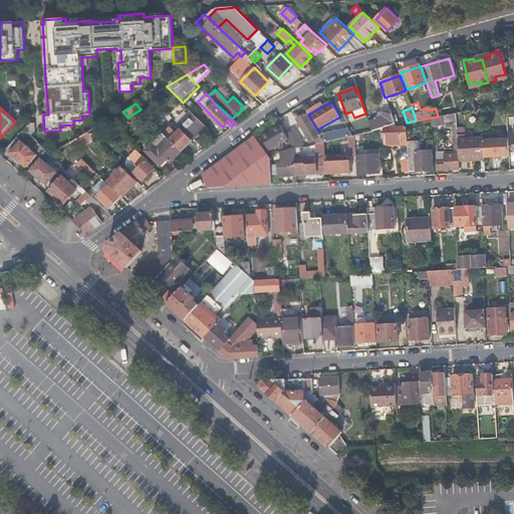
[(375,119),(368,121),(372,132),(379,130),(395,124),(389,109),(376,113),(376,115),(374,116),(375,119)]
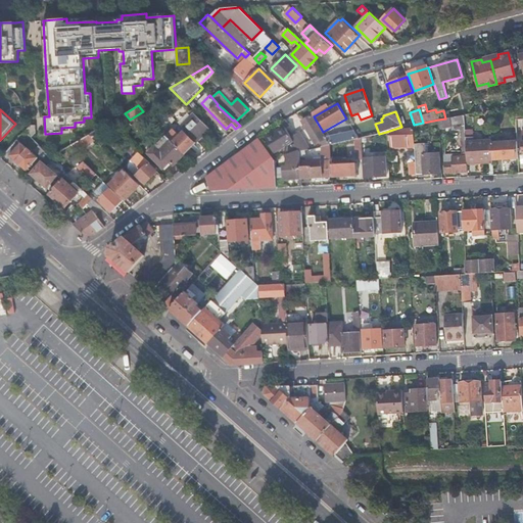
[(197,141),(209,129),(194,112),(182,125),(197,141)]
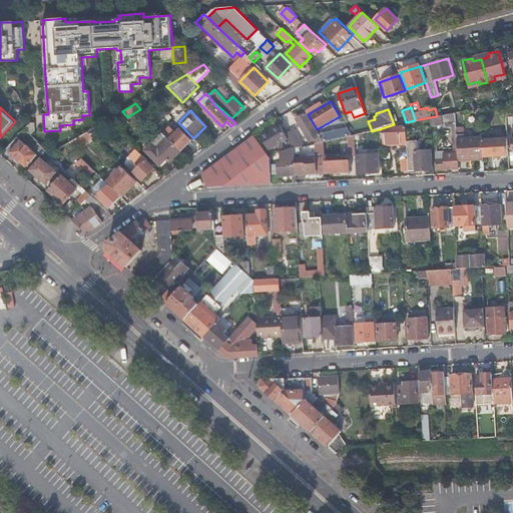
[(305,113),(296,118),(309,140),(318,135),(305,113)]
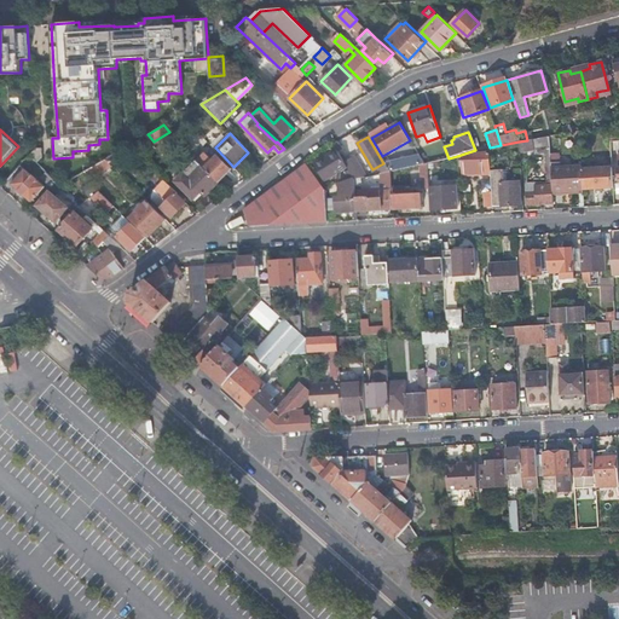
[(549,137),(527,140),(519,142),(521,151),(534,149),(549,146),(549,137)]
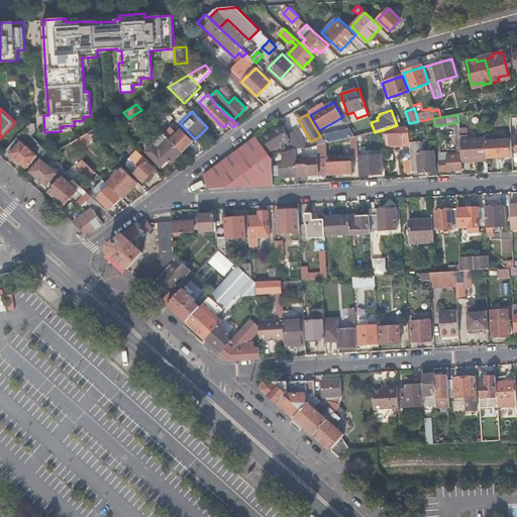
[(117,127),(109,120),(106,122),(113,130),(117,127)]
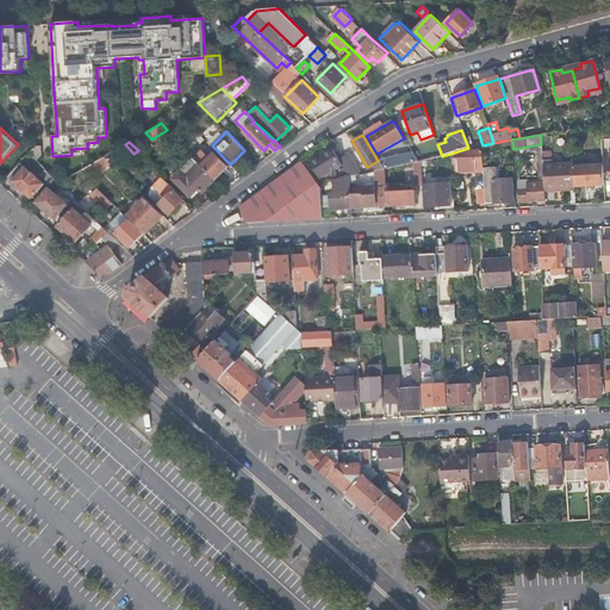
[(541,144),(527,147),(527,153),(536,151),(537,180),(539,180),(540,182),(543,182),(542,166),(542,151),(541,144)]
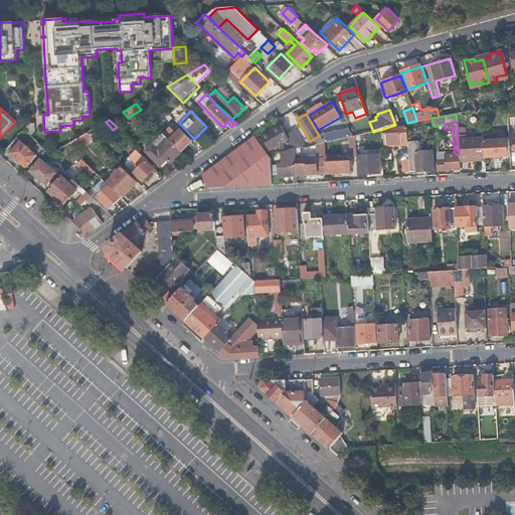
[(35,123),(30,123),(25,129),(31,135),(35,131),(35,123)]
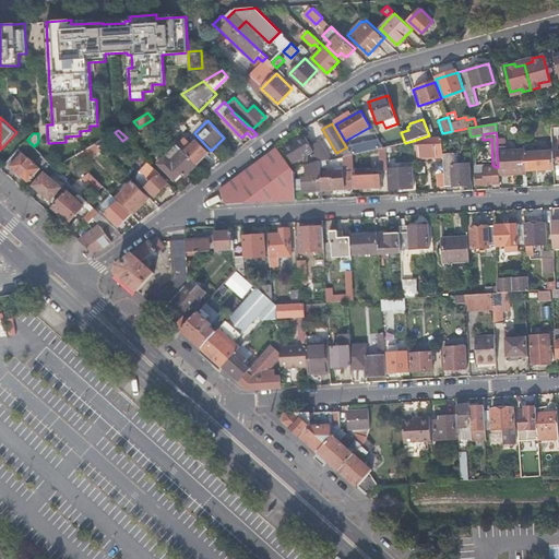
[(311,145),(305,134),(285,147),(289,156),(292,155),(295,161),(313,150),(311,145)]
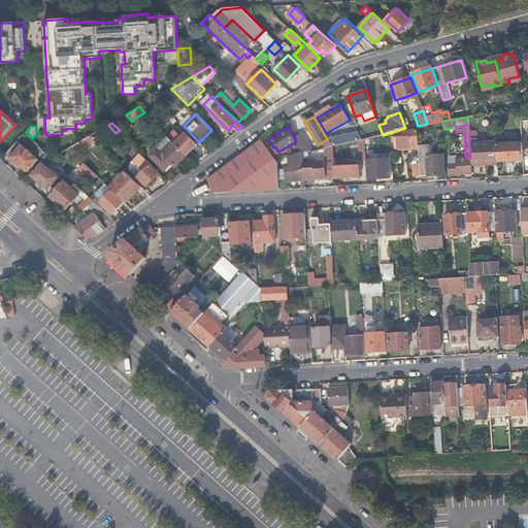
[(105,133),(102,128),(91,134),(96,140),(102,146),(106,142),(105,141),(104,137),(104,135),(104,134),(105,133)]
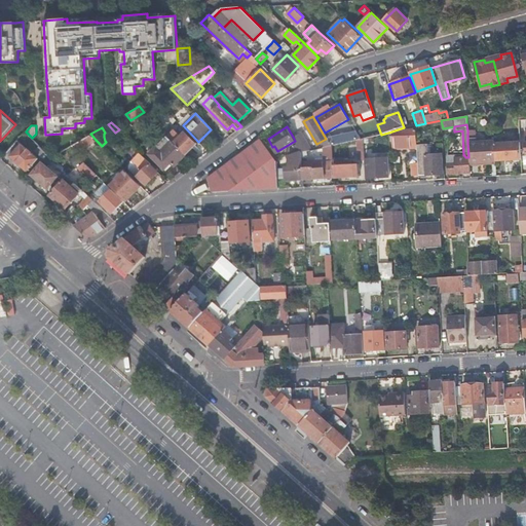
[(173,128),(166,136),(173,142),(185,155),(196,144),(184,132),(179,136),(173,128)]
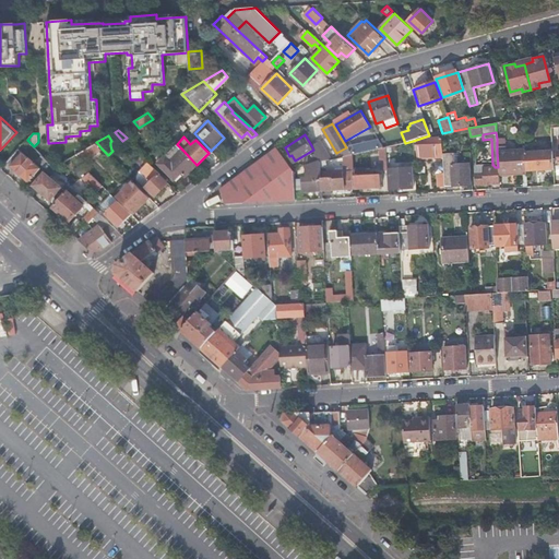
[(443,153),(442,138),(420,139),(421,158),(443,157),(443,153)]
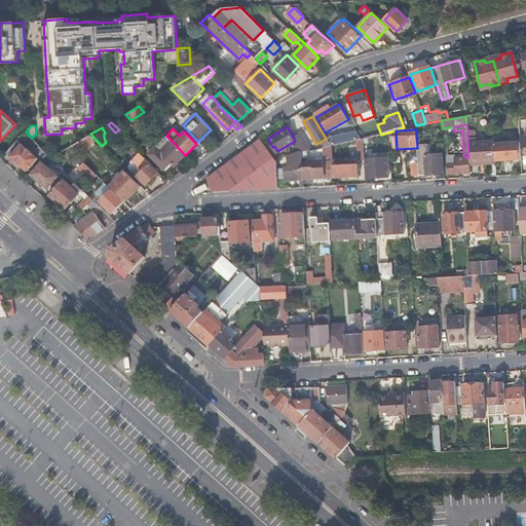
[(475,129),(467,130),(467,143),(468,157),(468,162),(483,161),(483,163),(495,162),(494,159),(494,143),(493,141),(476,142),(475,129)]
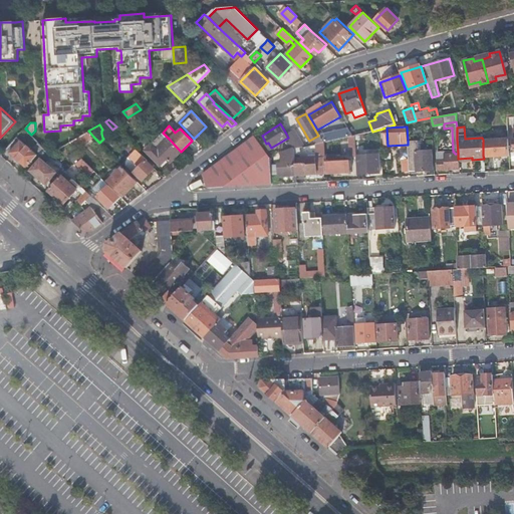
[(349,137),(351,136),(347,127),(319,134),(324,142),(349,137)]
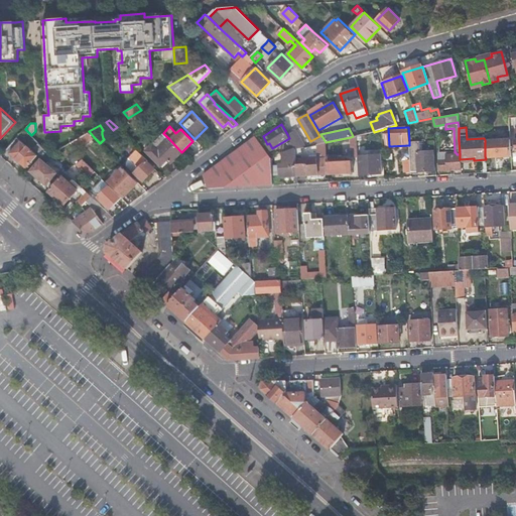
[(297,148),(304,147),(293,130),(287,134),(289,138),(295,147),(296,148),(297,148)]
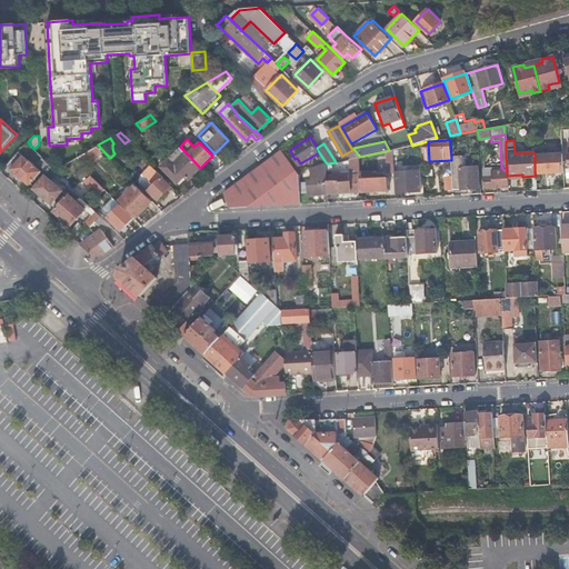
[(103,151),(98,145),(77,157),(82,163),(103,151)]
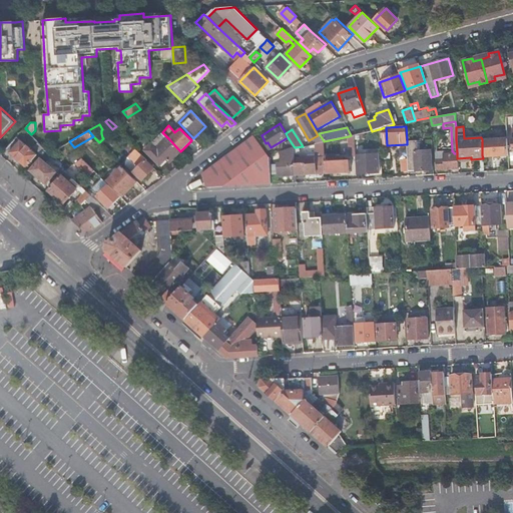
[(168,138),(162,132),(152,143),(145,149),(160,164),(166,158),(169,161),(180,151),(168,138)]
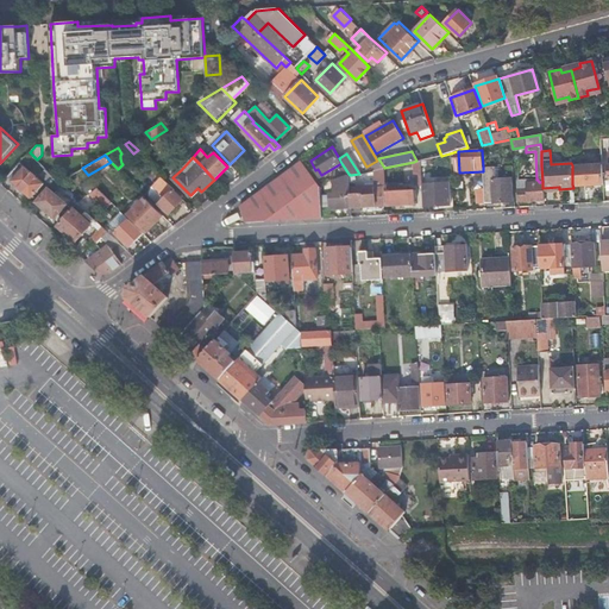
[(245,223),(322,218),(320,186),(301,159),(240,205),(245,223)]
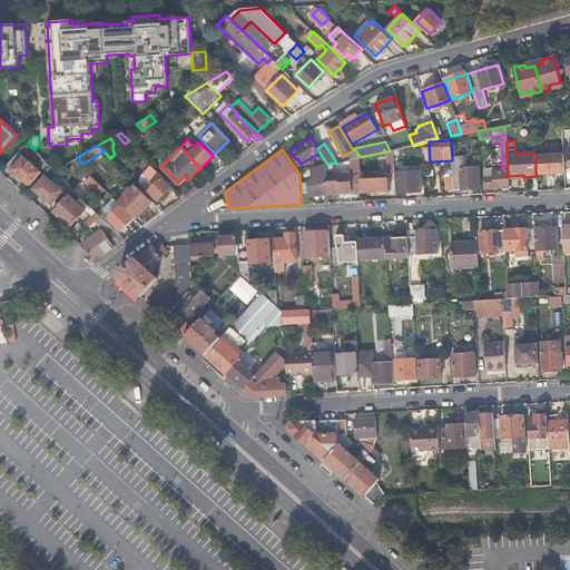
[(19,151),(7,165),(29,185),(41,170),(19,151)]
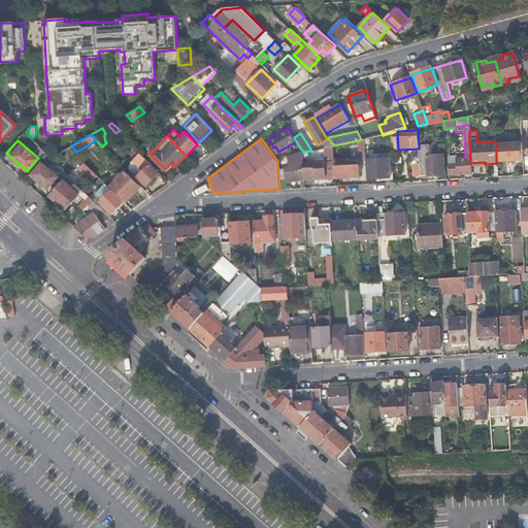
[(522,142),(496,143),(496,160),(523,159),(522,142)]
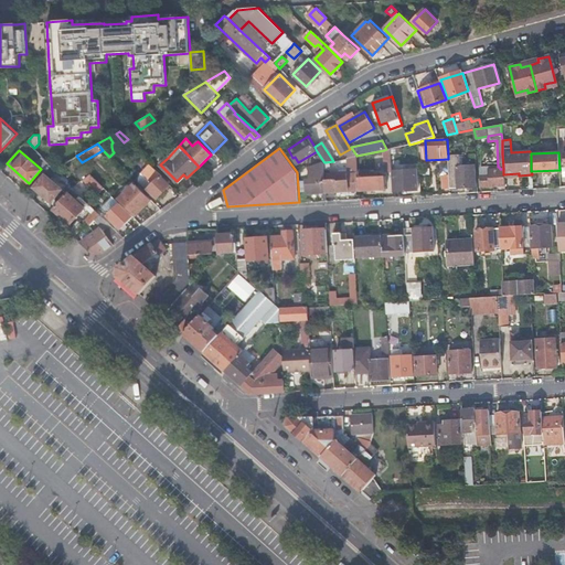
[(448,155),(448,159),(449,174),(449,188),(476,185),(475,166),(460,167),(459,153),(448,155)]
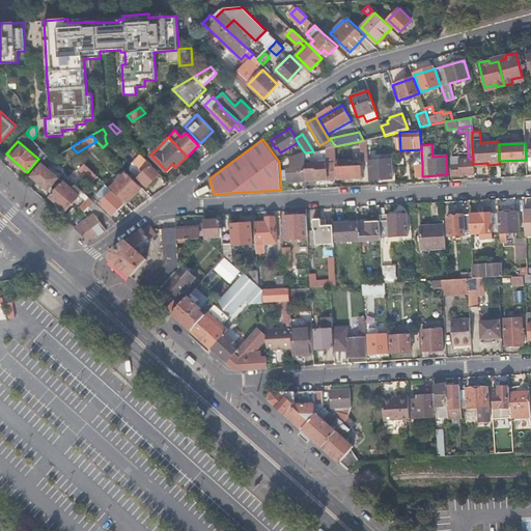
[(37,152),(44,158),(47,155),(40,148),(37,152)]
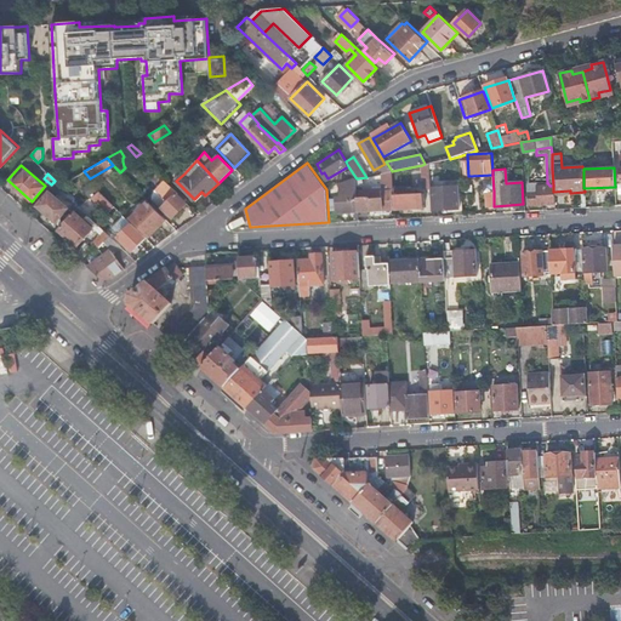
[(336,212),(358,211),(357,198),(355,181),(357,180),(358,178),(357,178),(355,177),(340,183),(341,199),(335,199),(336,212)]
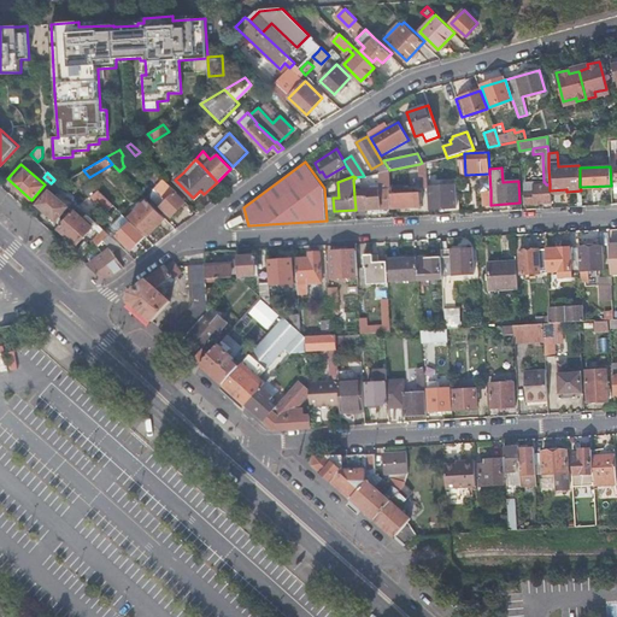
[(187,201),(176,191),(165,181),(159,187),(170,198),(159,209),(162,211),(164,209),(171,217),(187,201)]
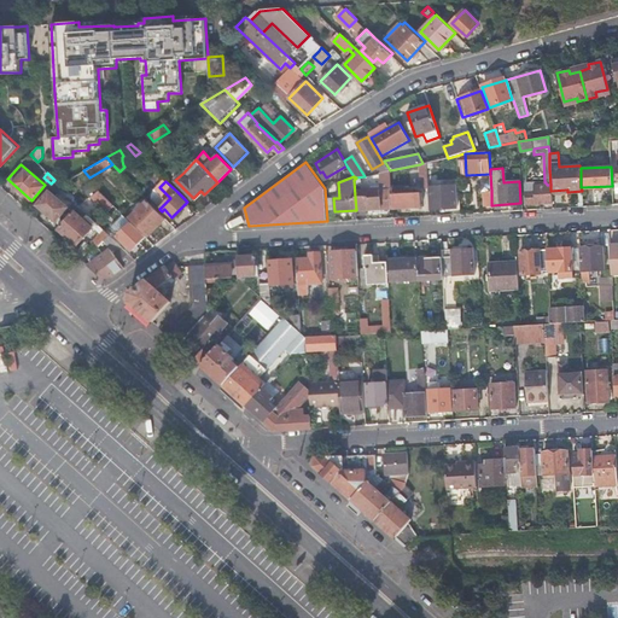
[(526,204),(552,202),(551,191),(551,185),(547,185),(535,185),(535,182),(525,184),(526,204)]
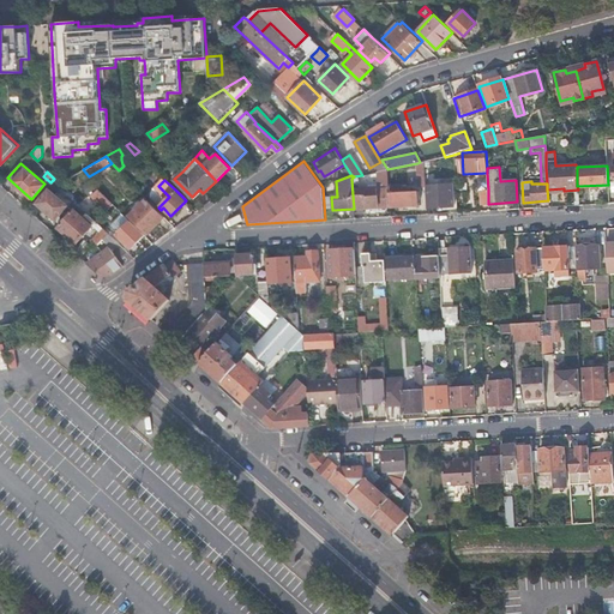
[(426,186),(426,208),(453,206),(452,185),(426,186)]
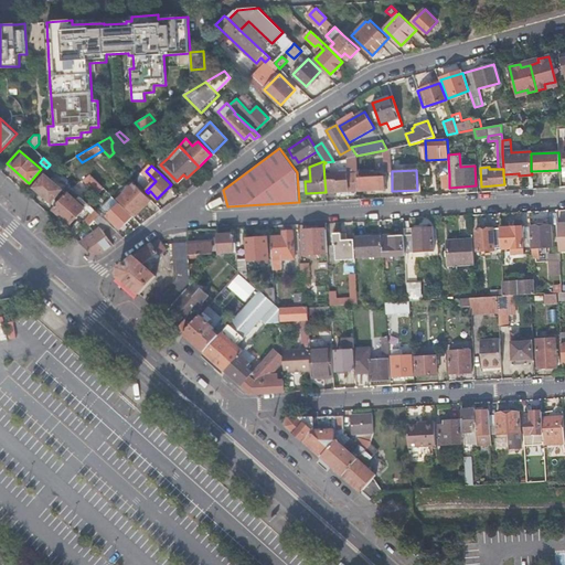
[(44,173),(33,187),(51,202),(63,189),(55,182),(57,179),(54,177),(52,180),(44,173)]
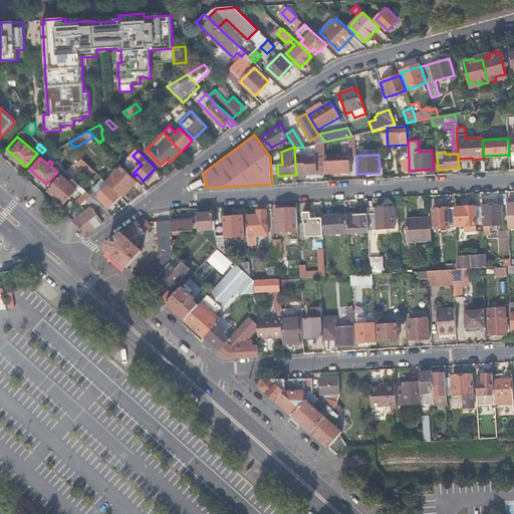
[(94,171),(82,158),(75,163),(65,171),(67,173),(68,174),(79,166),(89,176),(94,171)]
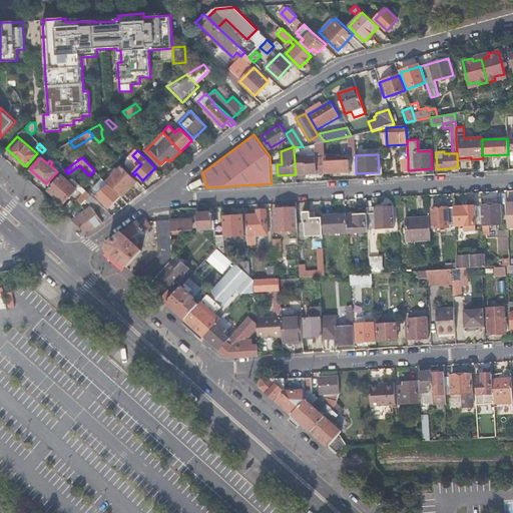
[(295,163),(296,174),(324,173),(323,158),(315,158),(315,162),(295,163)]
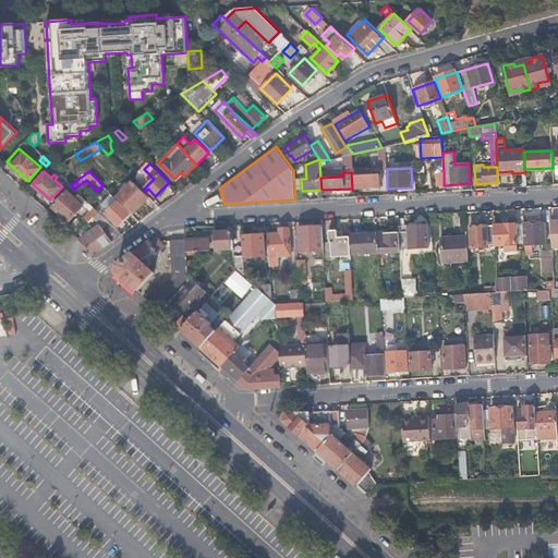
[(353,176),(354,189),(380,186),(379,174),(353,176)]
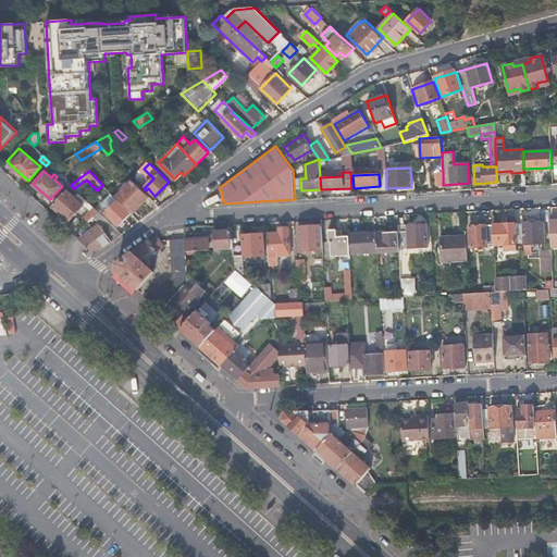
[(149,197),(133,180),(122,190),(120,189),(119,190),(120,193),(118,195),(134,211),(149,197)]
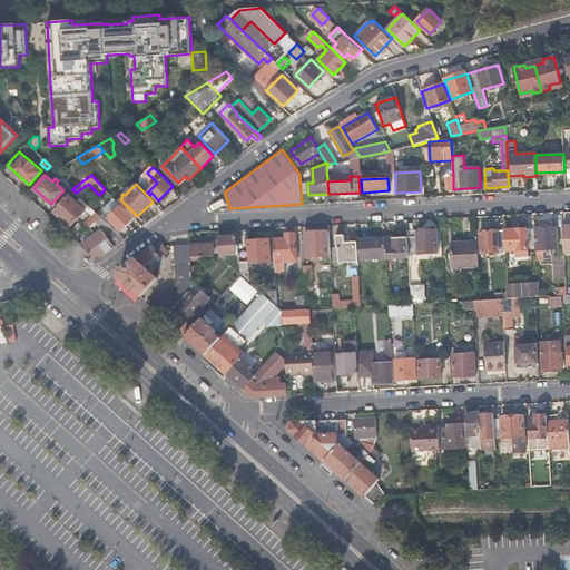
[(72,189),(53,210),(71,226),(86,209),(70,196),(75,192),(72,189)]
